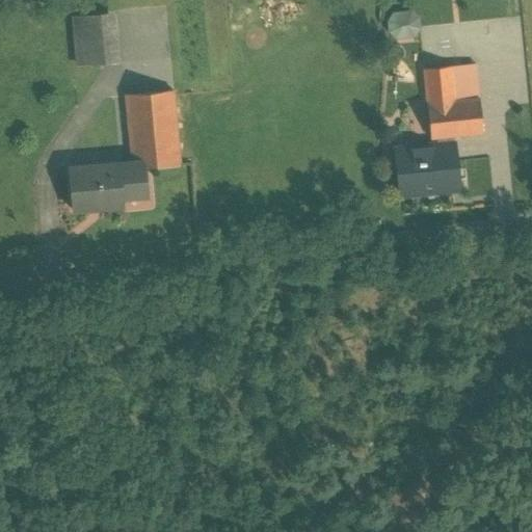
[(100,16),(75,18),(79,68),(104,65),(122,64),(117,15),(100,16)]
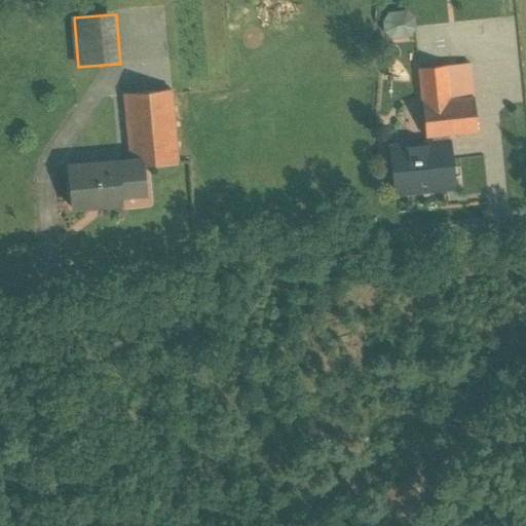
[(431,137),(447,135),(477,132),(468,63),(418,69),(426,138),(431,137)]
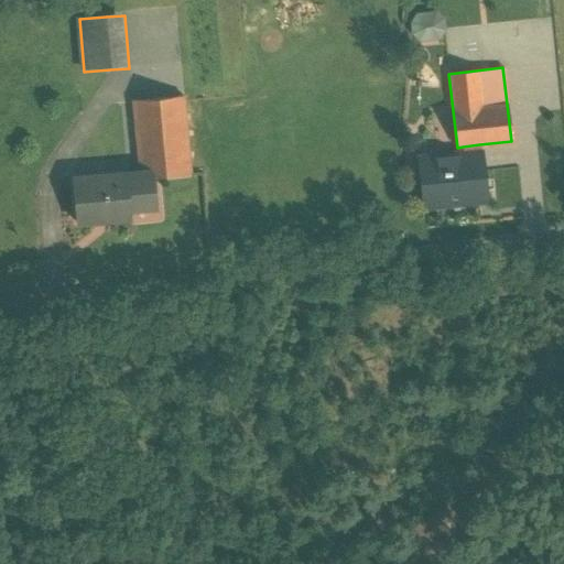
[(140,177),(148,176),(191,173),(184,101),(184,97),(132,101),(140,176),(140,177)]
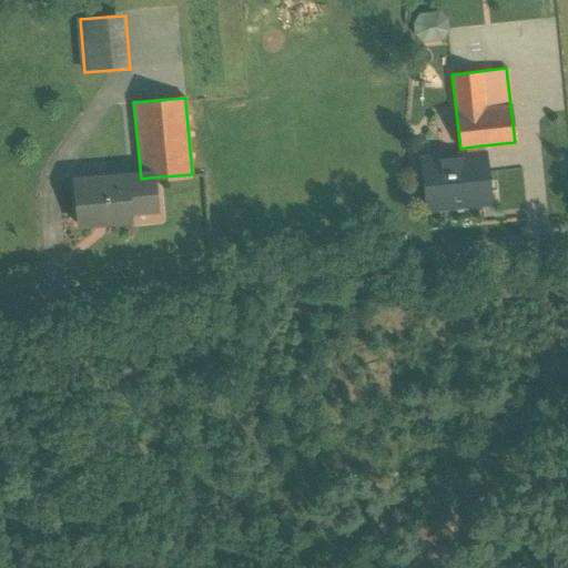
[(489,201),(483,145),(466,148),(466,155),(423,161),(428,208),(489,201)]
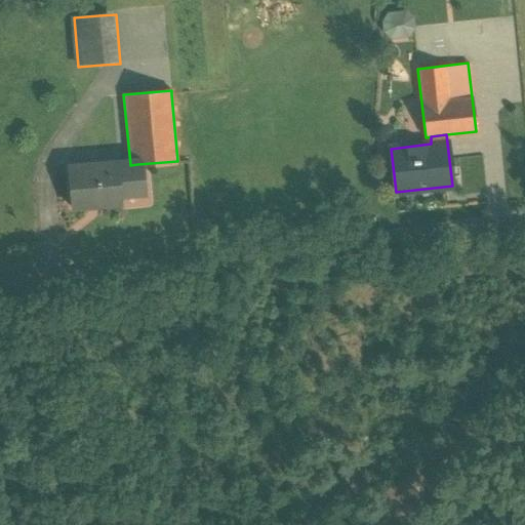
[(139,188),(137,164),(130,165),(130,164),(117,165),(117,162),(67,166),(72,209),(121,204),(120,190),(139,188)]
